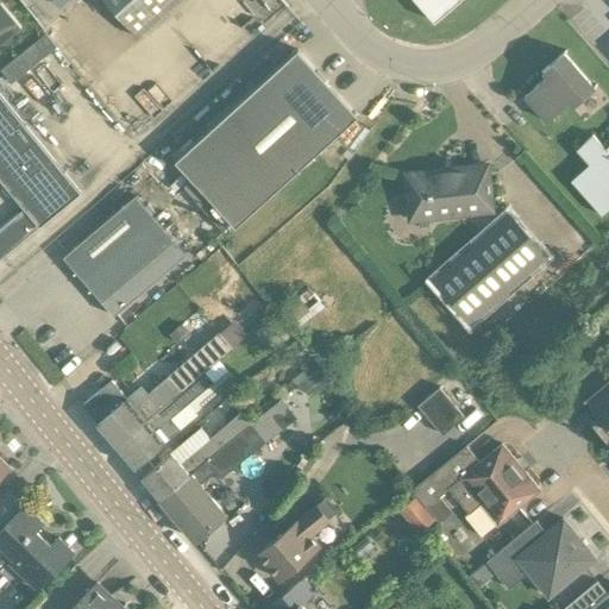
[(0,0),(0,42),(22,25),(0,0)]
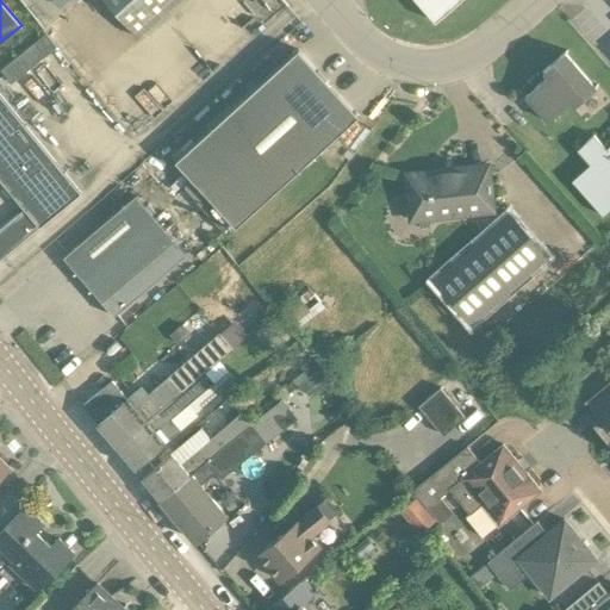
[(104,0),(137,38),(180,0),(104,0)]
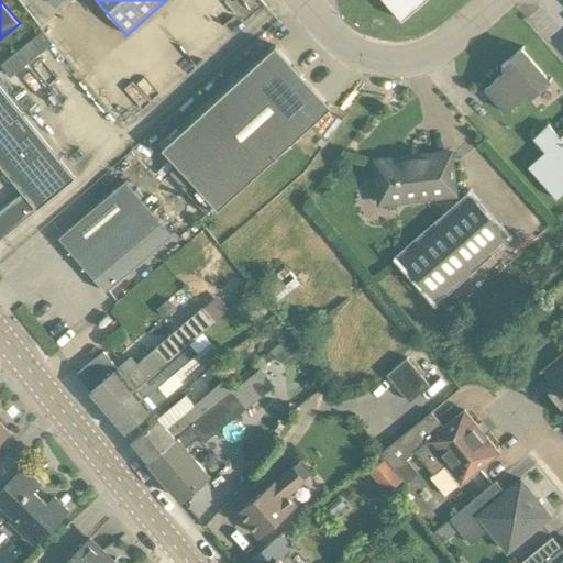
[(424,0),(383,0),(401,21),(424,0)]
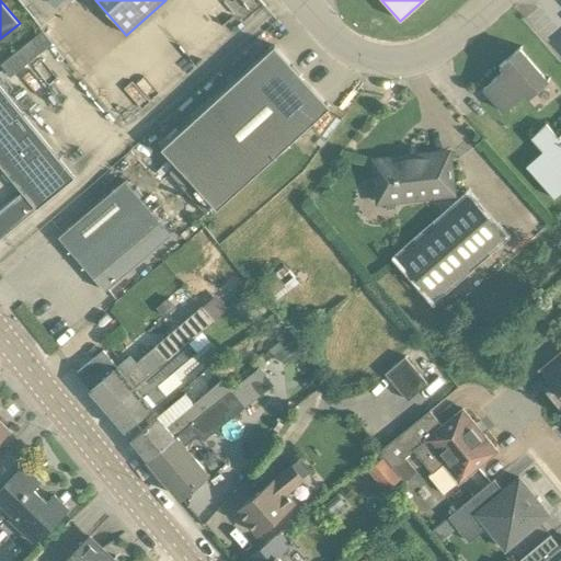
[(0,65),(10,77),(53,44),(42,31),(0,65)]
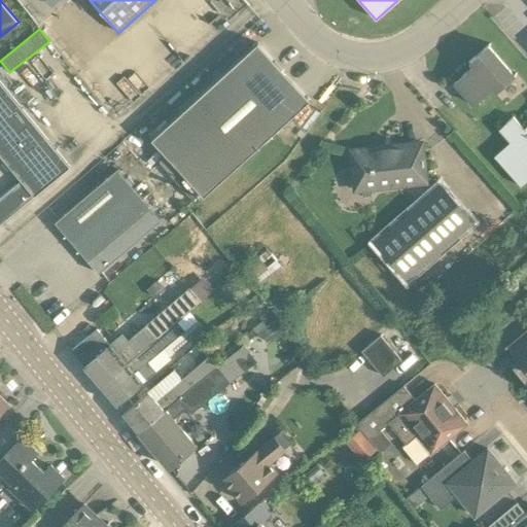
[(203,197),(294,114),(309,100),(257,42),(150,139),(167,156),(201,195),(203,197)]
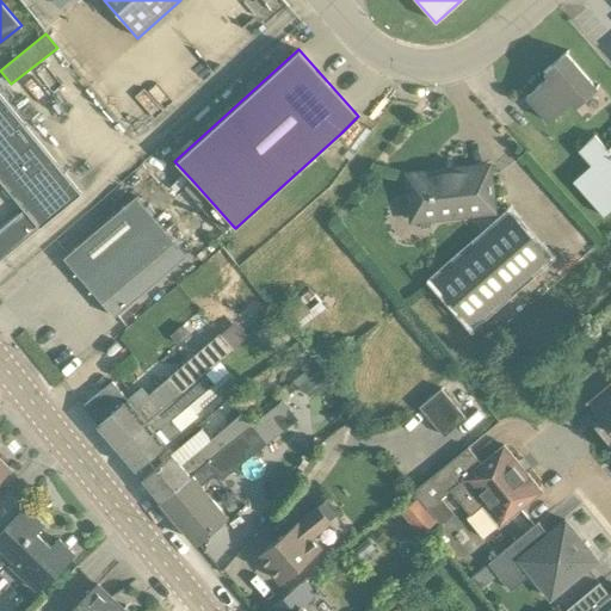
[(575,106),(596,88),(565,53),(544,71),(549,75),(526,96),(549,122),(572,102),(575,106)]
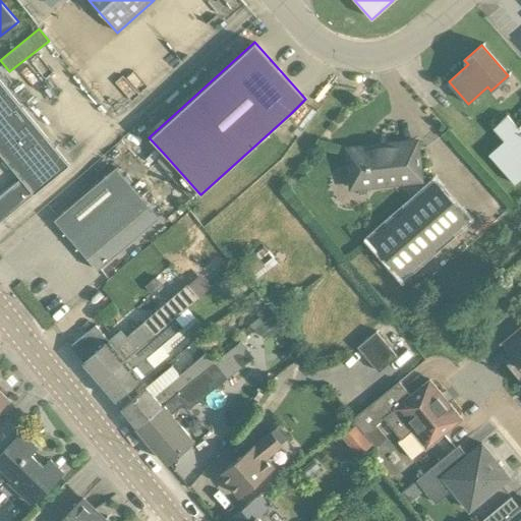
[(0,154),(9,165),(46,135),(0,79),(0,154)]
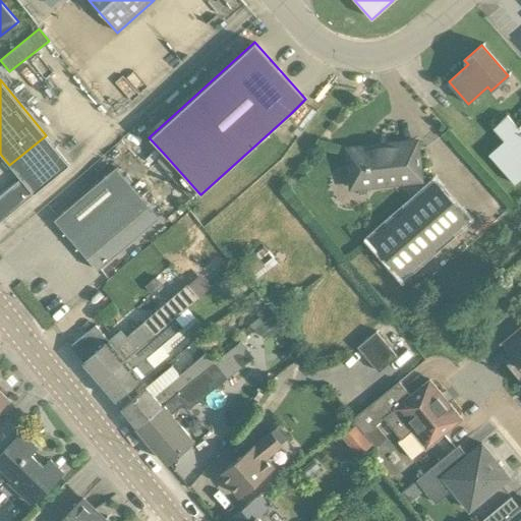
[(520,179),(520,124),(518,127),(508,116),(493,129),(504,141),(488,155),(515,184),(520,179)]
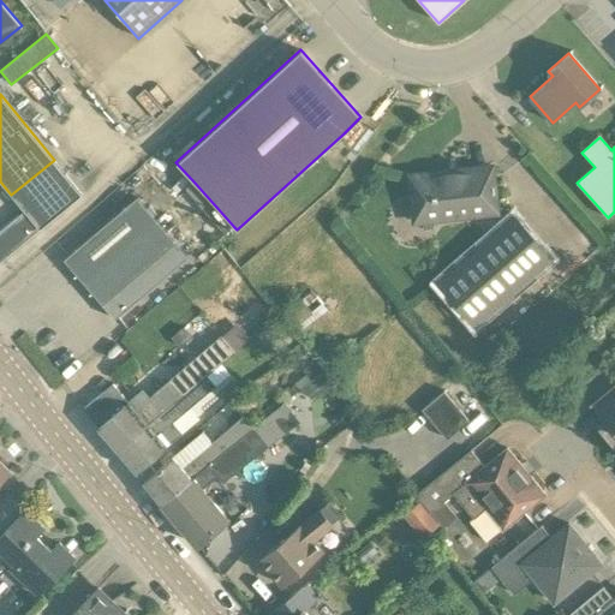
[(54,160),(11,195),(23,210),(0,228),(0,260),(82,195),(54,160)]
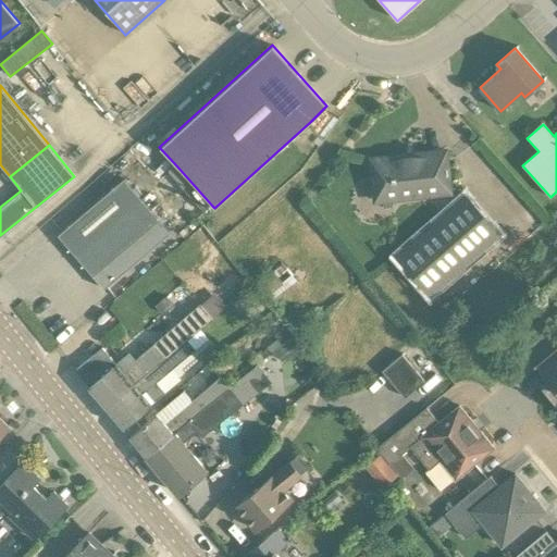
[(374,200),(449,193),(445,151),(370,159),(374,200)]
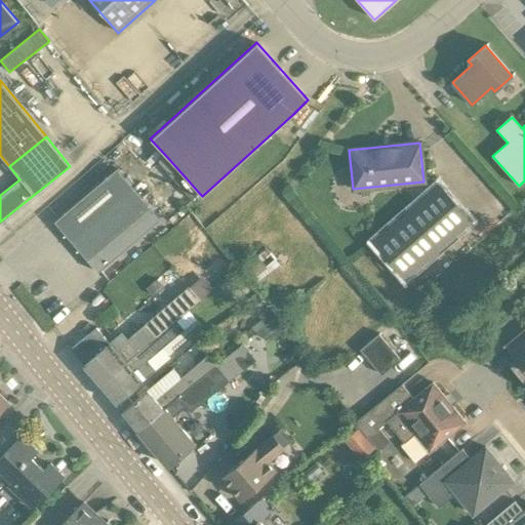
[(158,162),(193,201),(200,194),(166,156),(158,162)]
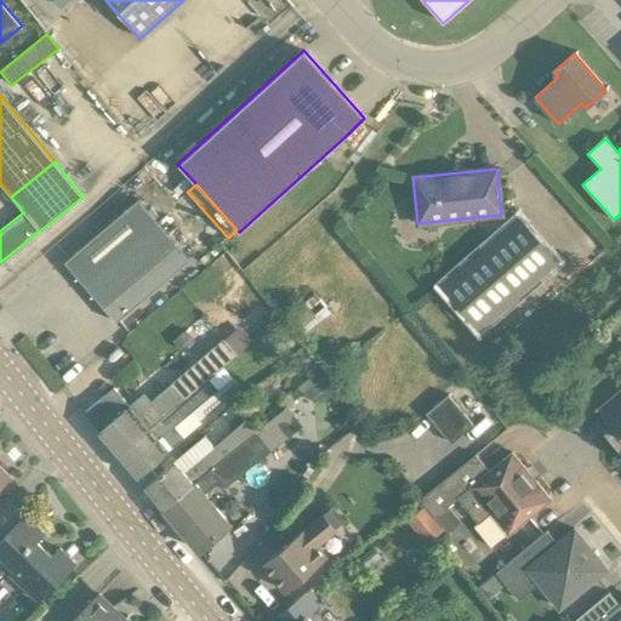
[(117,322),(184,263),(191,257),(138,197),(64,260),(117,322)]
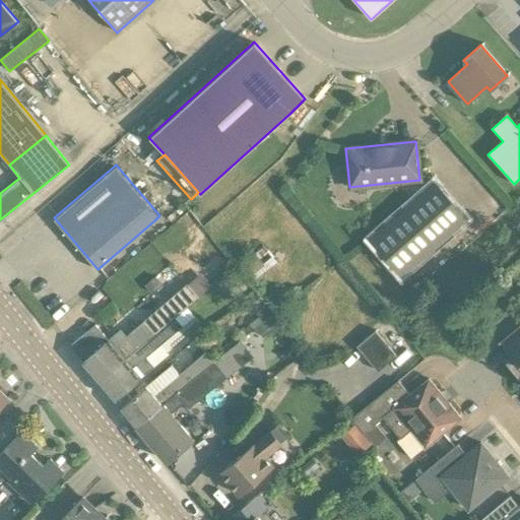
[(400,276),(466,218),(434,181),(368,239),(400,276)]
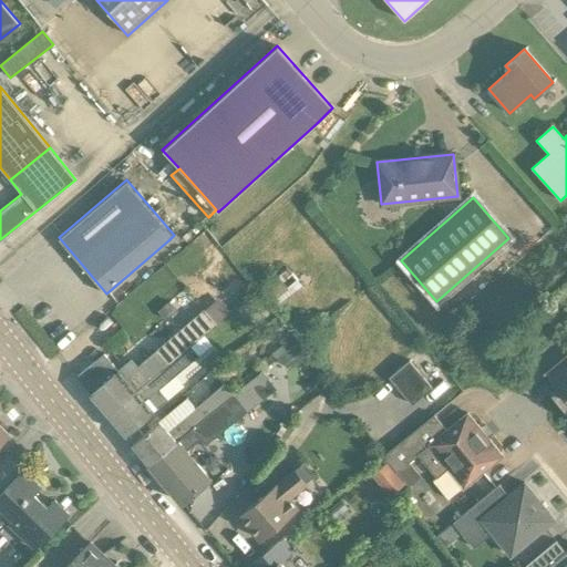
[(522,215),(516,215),(516,256),(534,256),(534,229),(522,229),(522,215)]
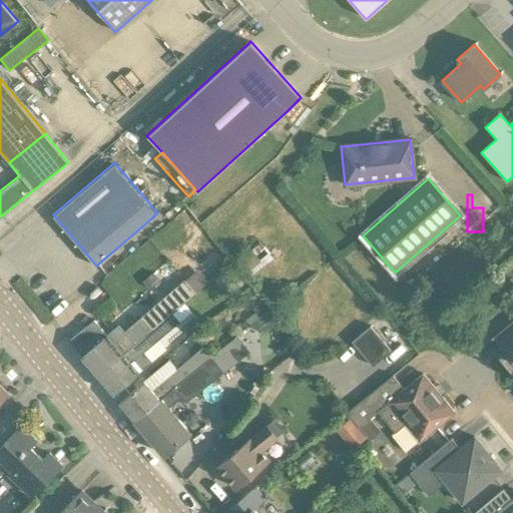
[(249,282),(275,261),(260,241),(234,263),(249,282)]
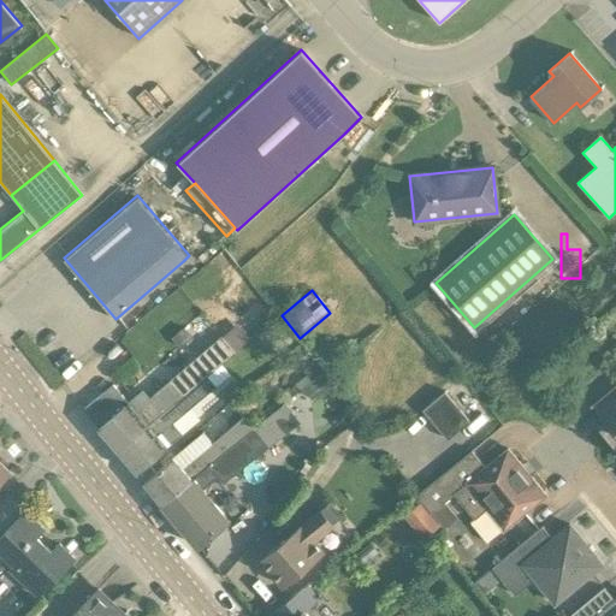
[(130,400),(131,401),(128,402),(113,383),(83,408),(90,416),(118,451),(177,401),(195,384),(206,375),(250,338),(238,324),(221,338),(219,336),(147,397),(141,390),(130,400)]
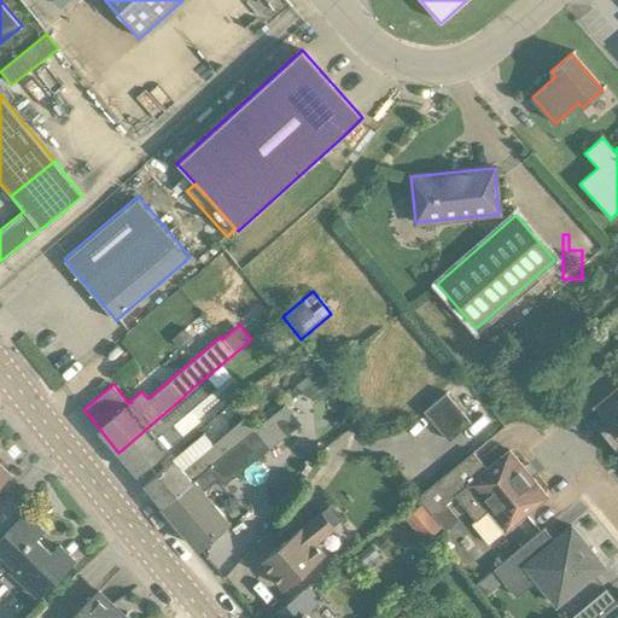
[(181,349),(193,338),(184,328),(172,338),(181,349)]
